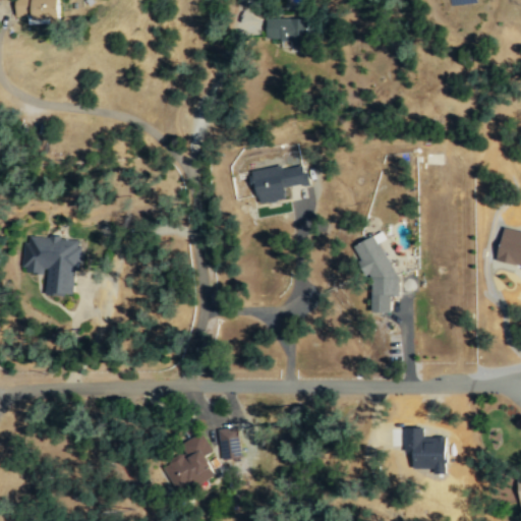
[(55,0),(12,0),(13,16),(30,15),(30,19),(47,18),(47,23),(57,23),(55,0)]
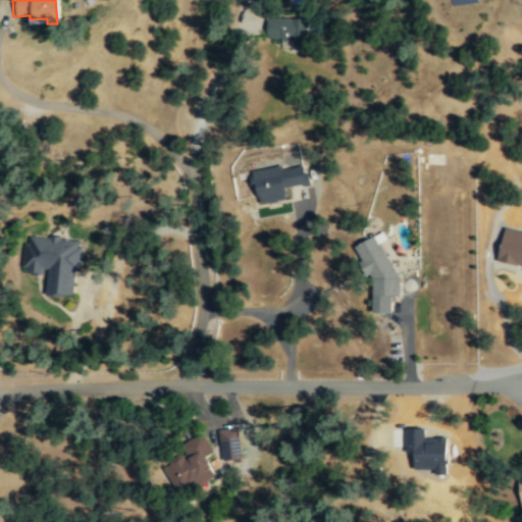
[(292,39),(292,45),(313,46),(314,18),(266,16),(265,38),(292,39)]
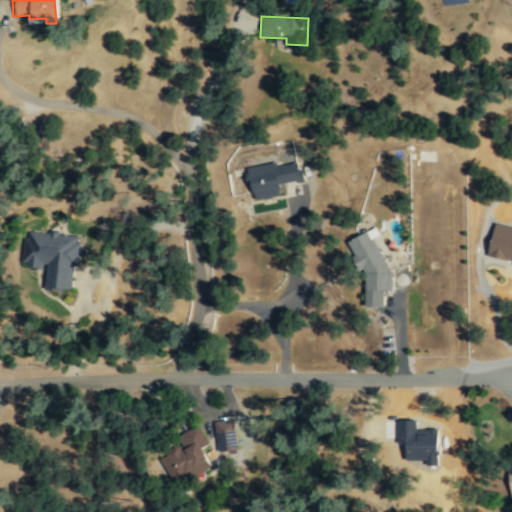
[(245,167),(251,200),(279,194),(277,184),(302,179),(301,170),(296,171),(295,161),(275,165),(274,161),(245,167)]
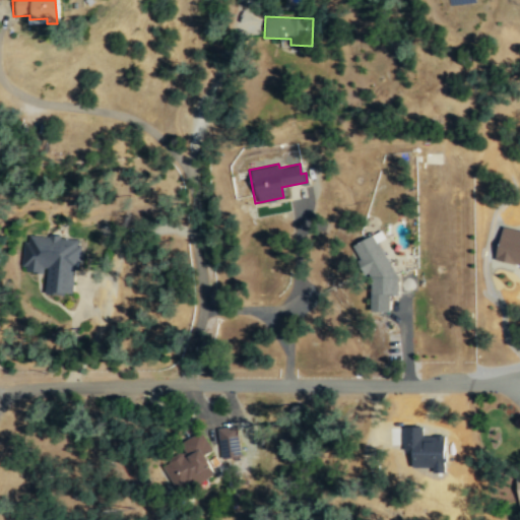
[(494,259),(519,264),(519,267),(519,231),(500,226),(494,259)]
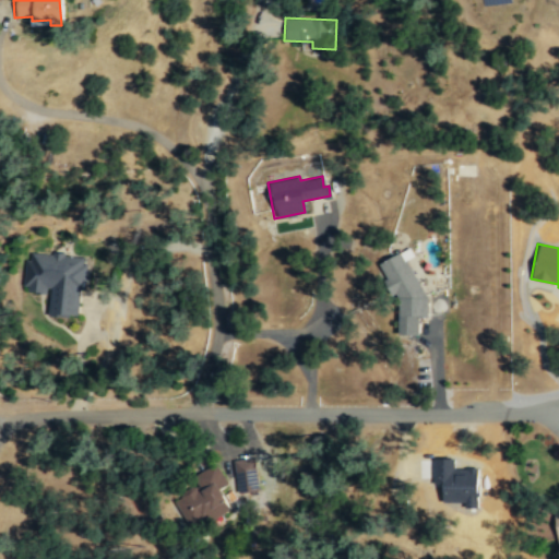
[(427,298),(405,260),(413,256),(408,247),(379,263),(391,286),(391,287),(397,298),(397,332),(399,334),(417,334),(418,317),(427,317),(427,298)]
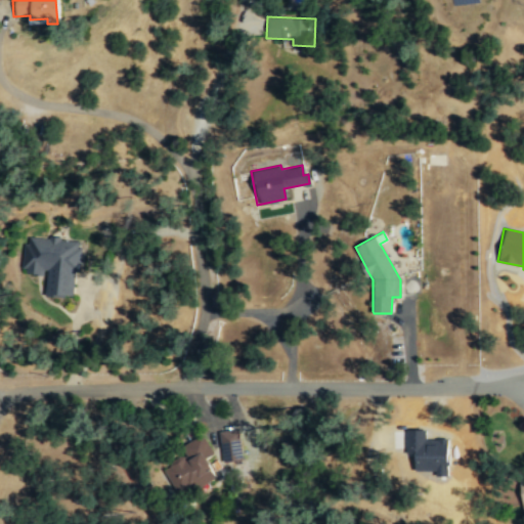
[(72,296),(74,271),(78,272),(80,242),(22,238),(19,272),(44,274),(43,295),(72,296)]
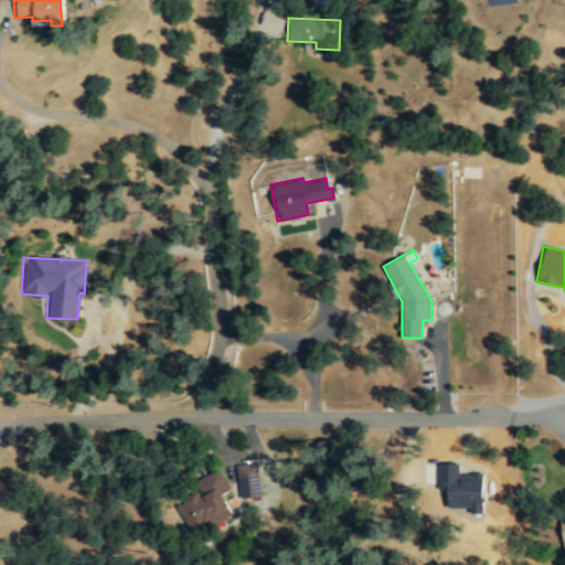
[(482,472),(458,472),(458,464),(437,462),(437,489),(446,489),(446,508),(469,508),(469,513),(481,513),(482,472)]
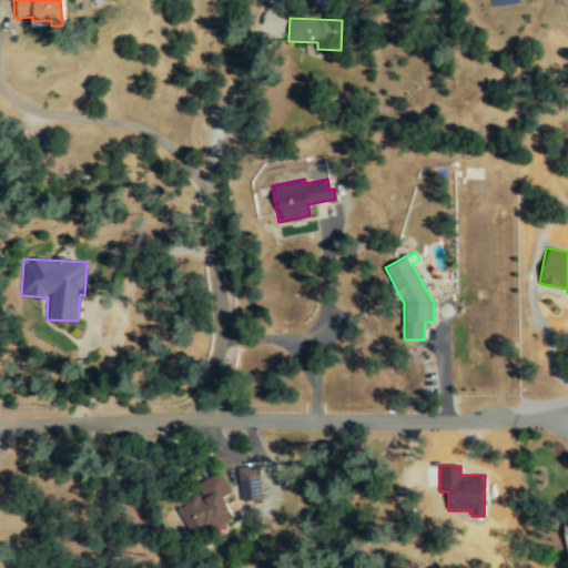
[(261,499),(259,466),(236,467),(239,500),(261,499)]
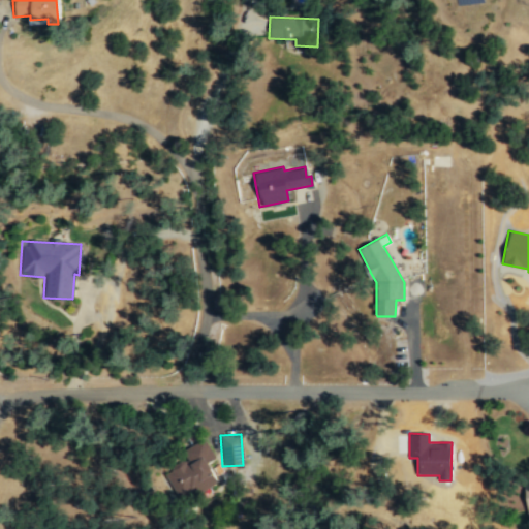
[(180,502),(216,481),(206,463),(215,458),(204,439),(180,453),(185,461),(163,472),(180,502)]
